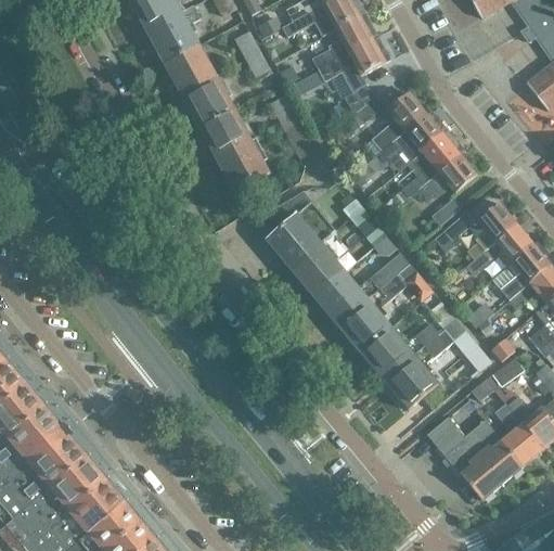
[(130,0),(146,31),(181,12),(175,0),(130,0)]
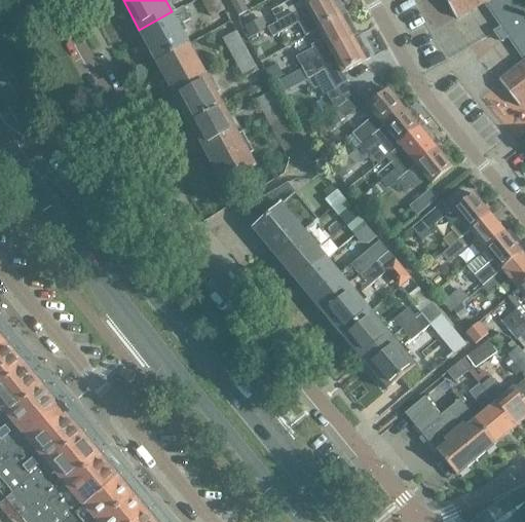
[(202,0),(211,14),(223,7),(219,0),(202,0)]
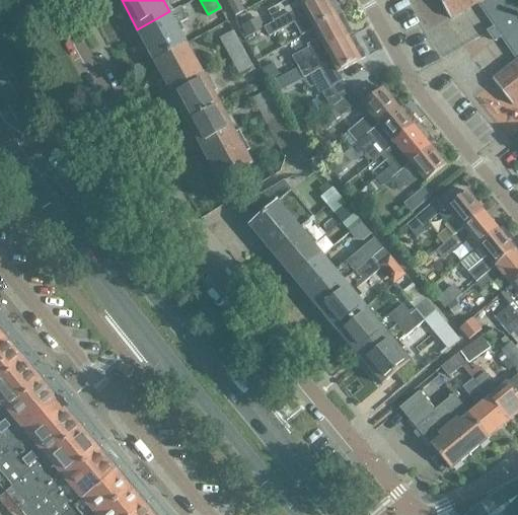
[(226,0),(234,13),(243,8),(238,0),(226,0)]
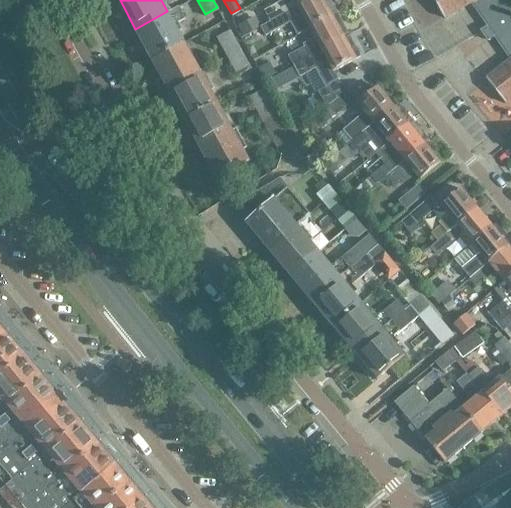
[(304,0),(269,19),(260,25),(264,33),(289,20),(296,32),(308,25),(336,10),(331,0),(326,2),(325,0),(304,0)]
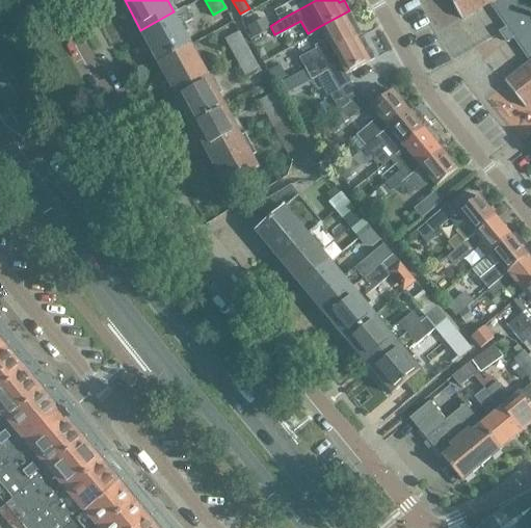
[(288,0),(273,8),(280,20),(316,0),(288,0)]
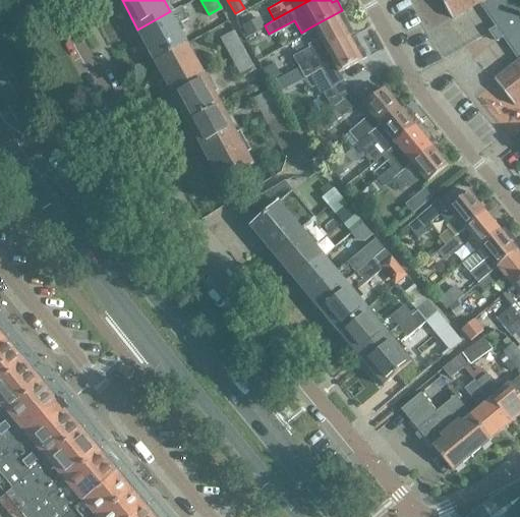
[(496,24),(489,30),(496,39),(503,34),(519,58),(494,78),(514,104),(519,98),(519,13),(511,0),(442,0),(451,15),(479,0),(496,24)]
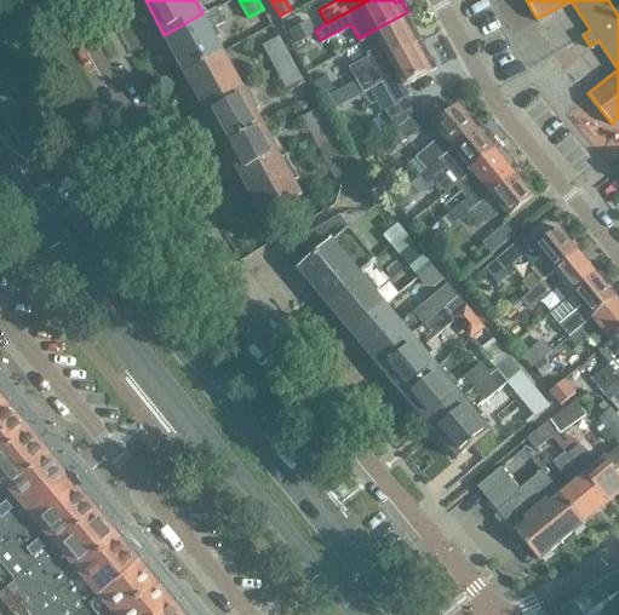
[(183,70),(222,49),(215,35),(219,33),(215,24),(223,19),(215,6),(202,13),(164,35),(183,70)]
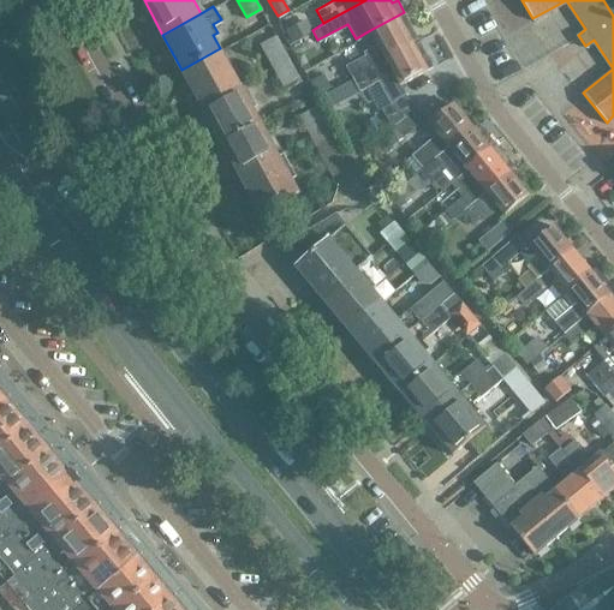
[(351,76),(412,41),(405,29),(411,25),(404,12),(370,30),(377,43),(363,51),(365,54),(345,65),(351,76)]
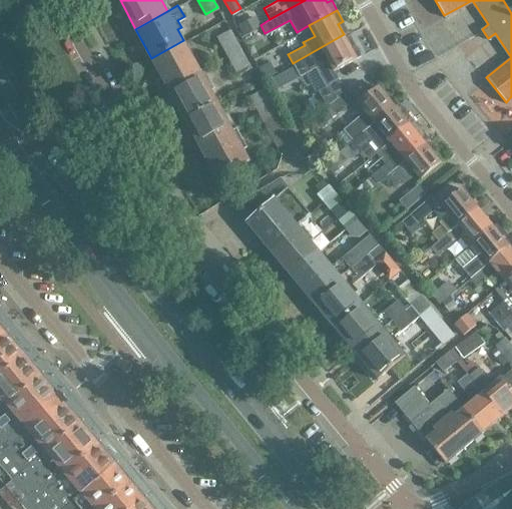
[(261,23),(256,14),(234,25),(239,34),(261,23)]
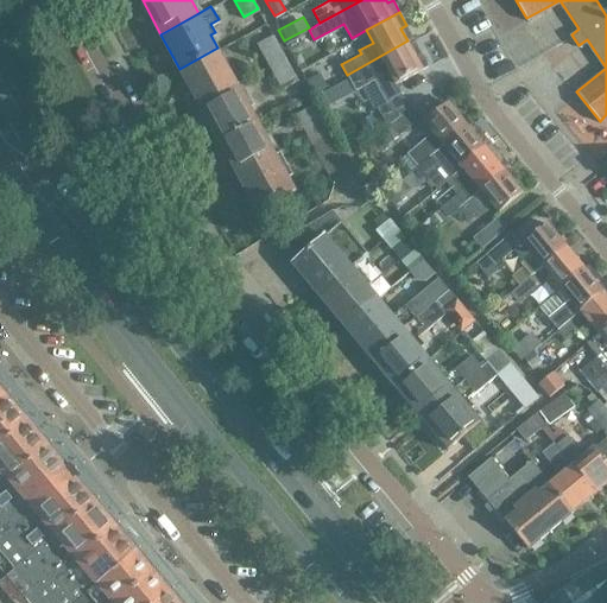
[(270,64),(284,56),(272,35),(258,43),(270,64)]
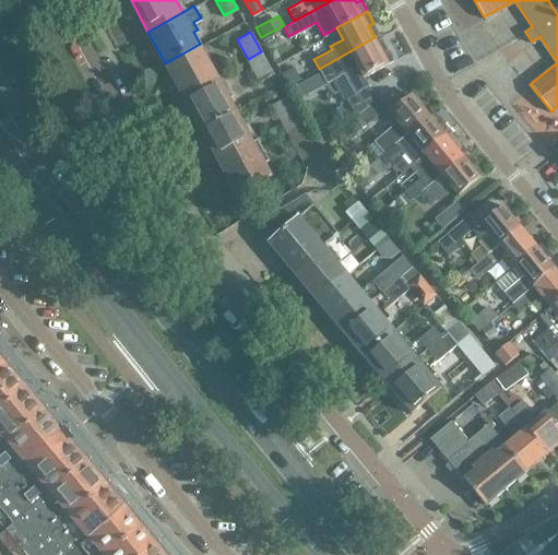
[(375,37),(319,69),(327,81),(343,72),(355,93),(353,94),(359,104),(375,94),(363,75),(393,59),(380,37),(376,39),(375,37)]
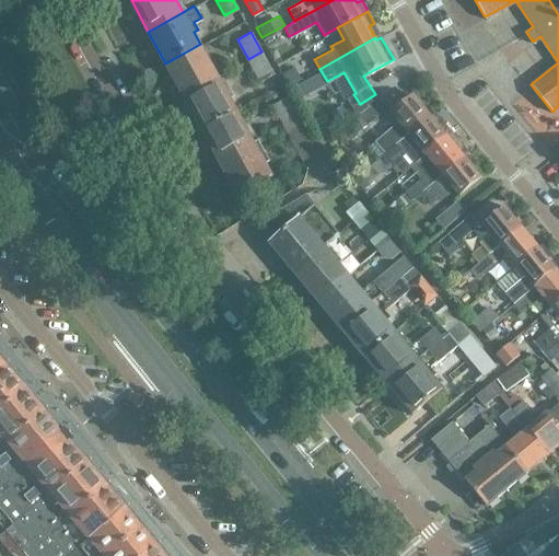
[(183,96),(219,77),(200,44),(165,64),(183,96)]
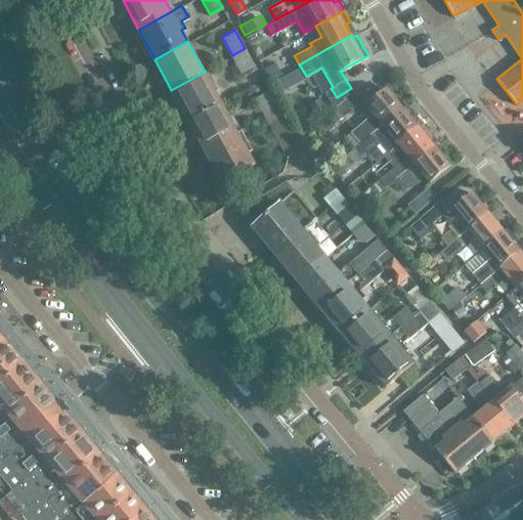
[(245,48),(232,55),(243,75),(255,68),(245,48)]
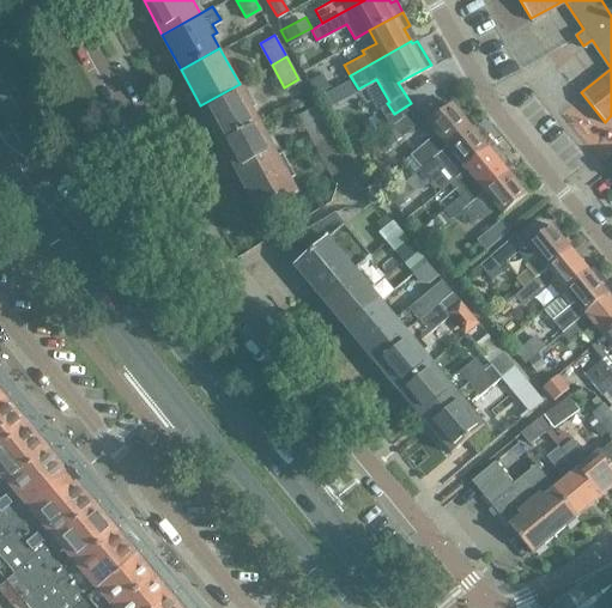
[(219,140),(259,120),(240,84),(200,105),(219,140)]
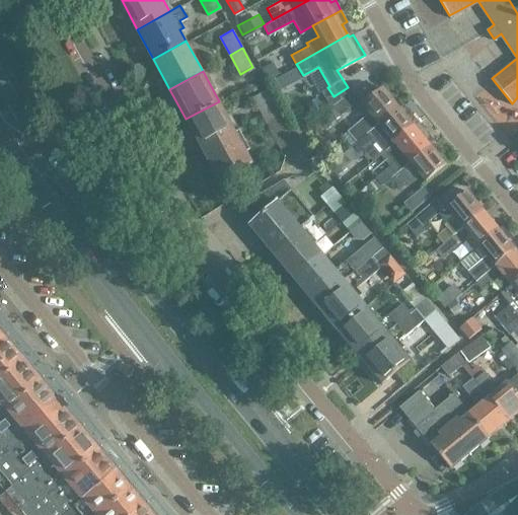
[(356,140),(398,105),(382,86),(362,102),(369,112),(343,133),(352,144),(356,140)]
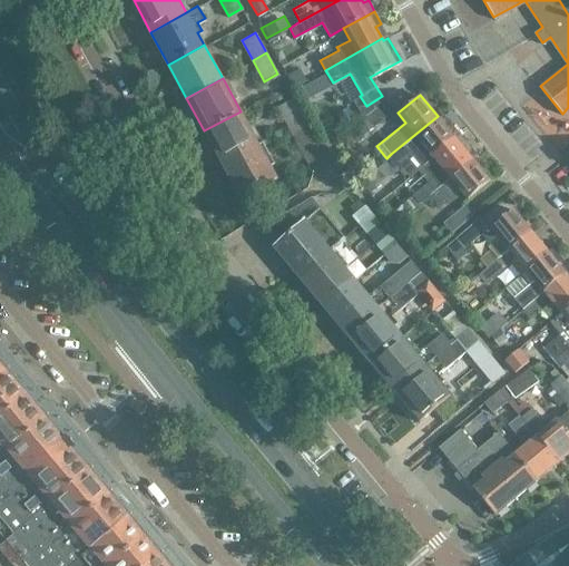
[(382,96),(366,106),(361,111),(372,128),(393,108),(383,97),(382,96)]
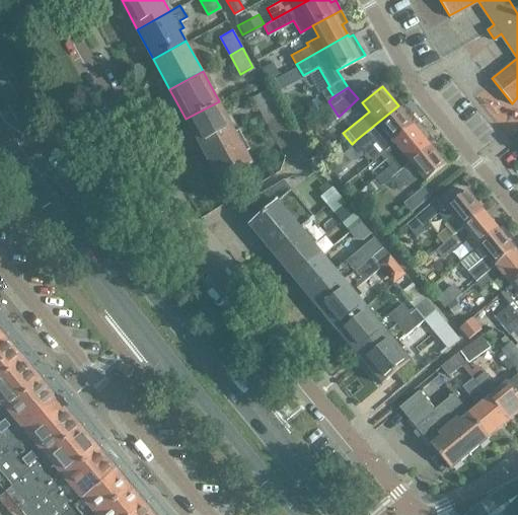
[(264,116),(276,108),(266,89),(253,96),(264,116)]
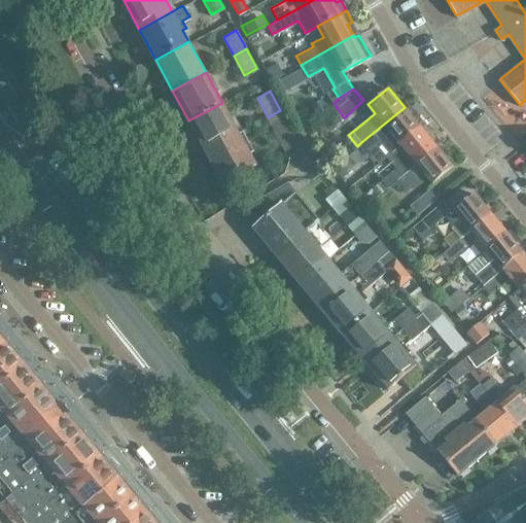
[(205,151),(239,133),(222,103),(188,120),(205,151)]
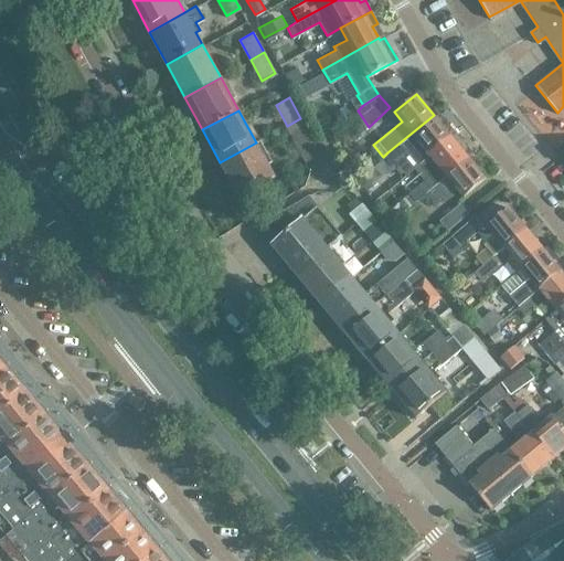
[(434,115),(387,152),(395,162),(410,150),(418,162),(423,158),(456,131),(447,122),(443,126),(434,115)]
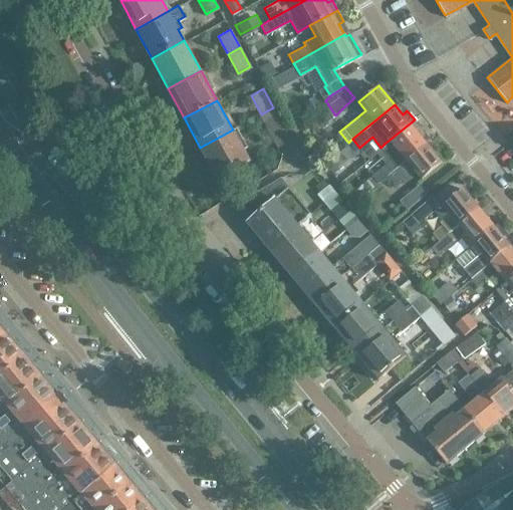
[(273,107),(261,114),(278,145),(290,139),(273,107)]
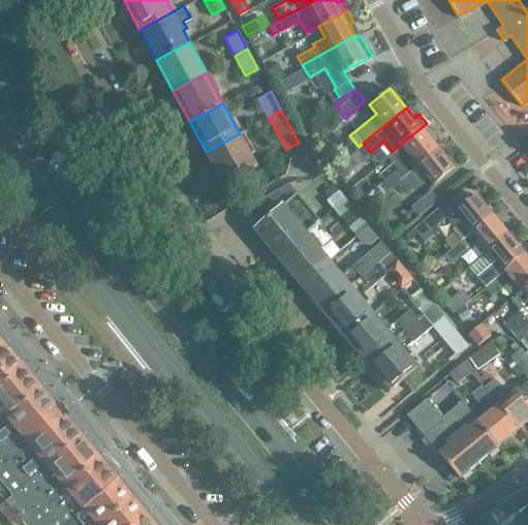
[(397,180),(438,147),(430,136),(434,132),(427,123),(396,148),(404,157),(398,161),(400,164),(359,198),(366,206),(397,180)]
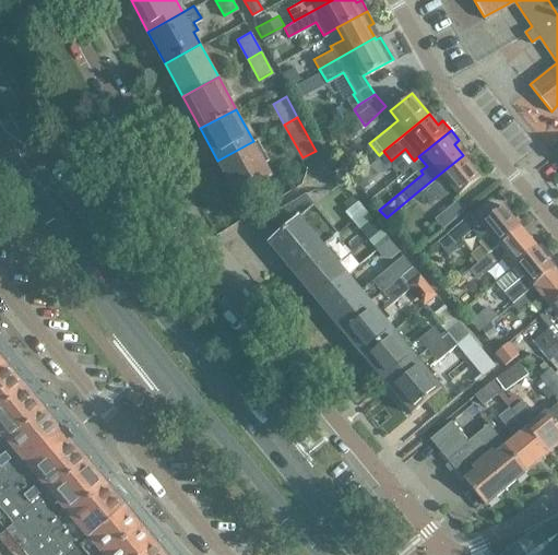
[(253,141),(217,161),(236,193),(271,174),(253,141)]
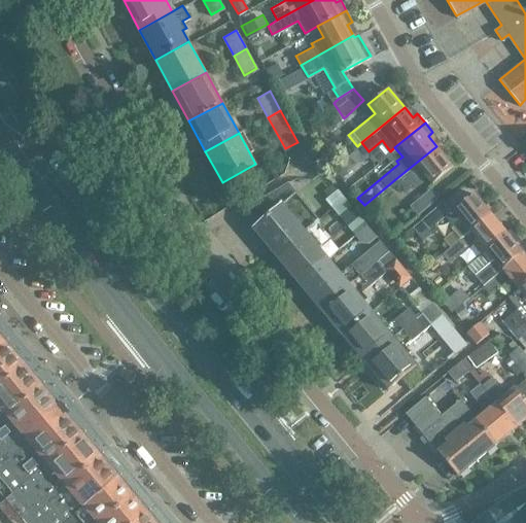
[(436,146),(395,179),(405,190),(424,174),(432,183),(453,166),(436,146)]
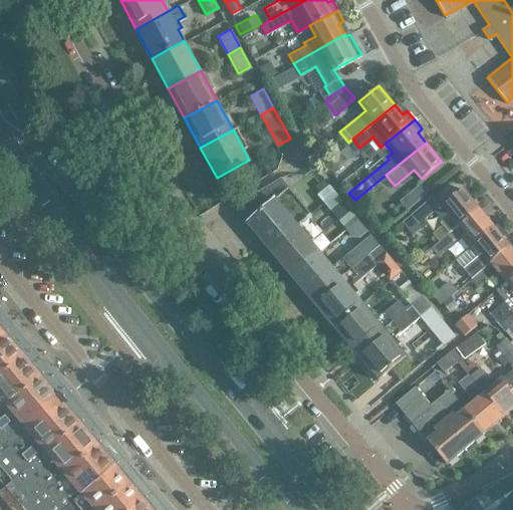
[(333,173),(345,163),(336,152),(325,162),(333,173)]
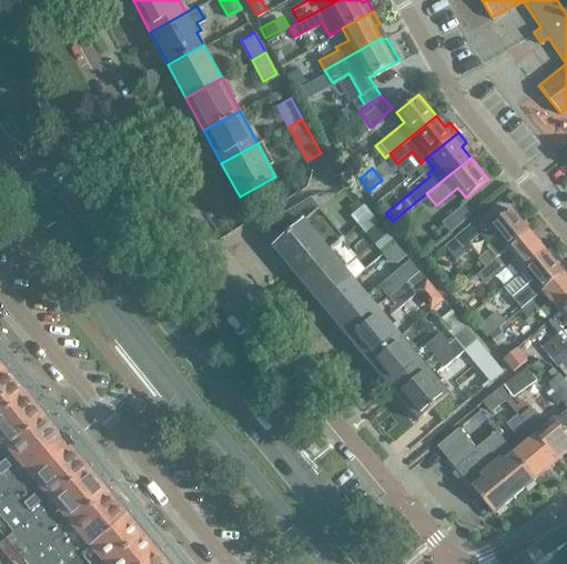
[(297,274),(328,248),(344,235),(310,194),(270,219),(284,235),(272,245),(297,274)]
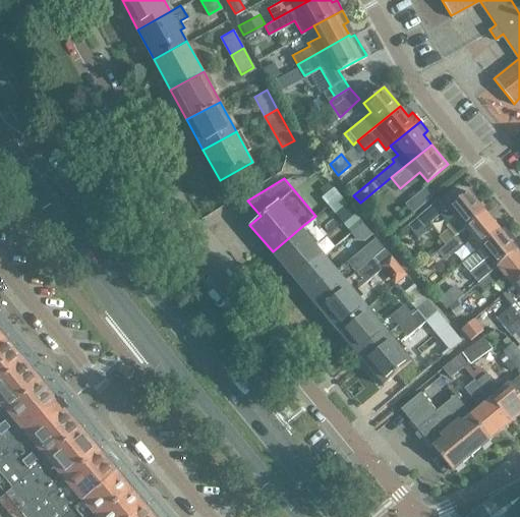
[(330,204),(341,194),(328,180),(320,186),(325,192),(322,194),(330,204)]
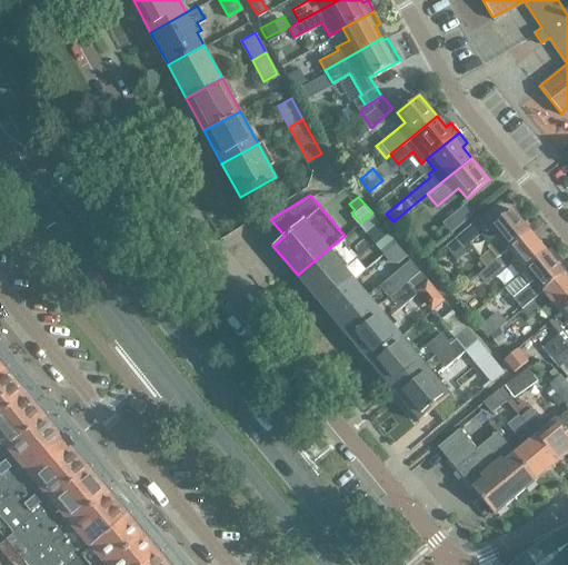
[(442,220),(442,221),(450,230),(472,212),(465,202),(442,220)]
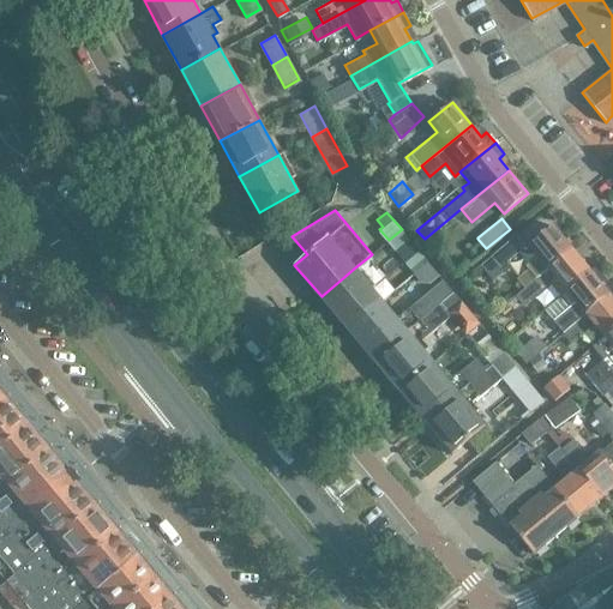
[(528,243),(529,245),(538,254),(526,264),(528,267),(516,276),(523,285),(538,275),(548,266),(572,246),(553,223),(544,231),(528,243)]
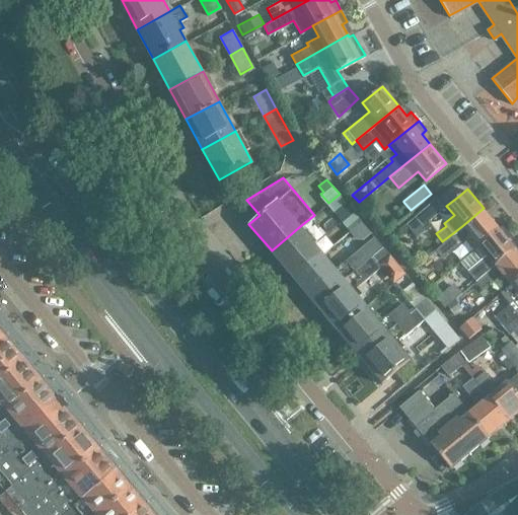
[(340,194),(328,203),(342,219),(353,210),(340,194)]
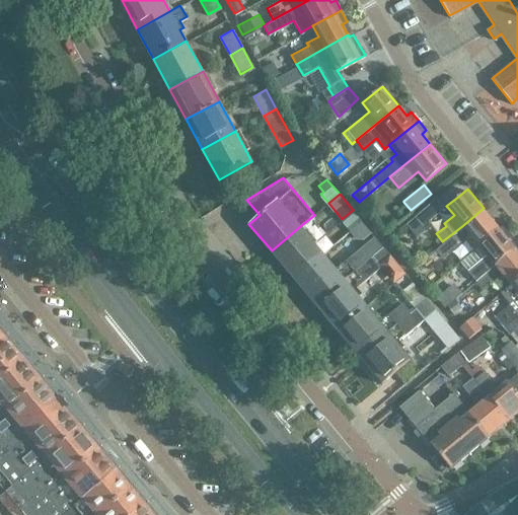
[(414,215),(422,224),(442,207),(435,198),(414,215)]
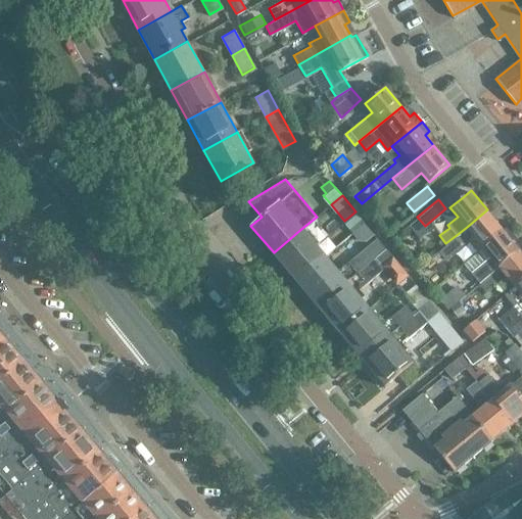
[(483,246),(481,244),(502,228),(487,209),(467,227),(473,234),(468,239),(478,250),(482,247),(483,246)]
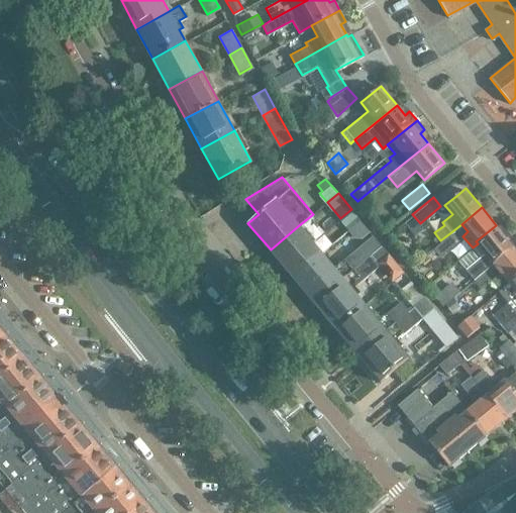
[(292,276),(321,251),(299,225),(271,249),(292,276)]
